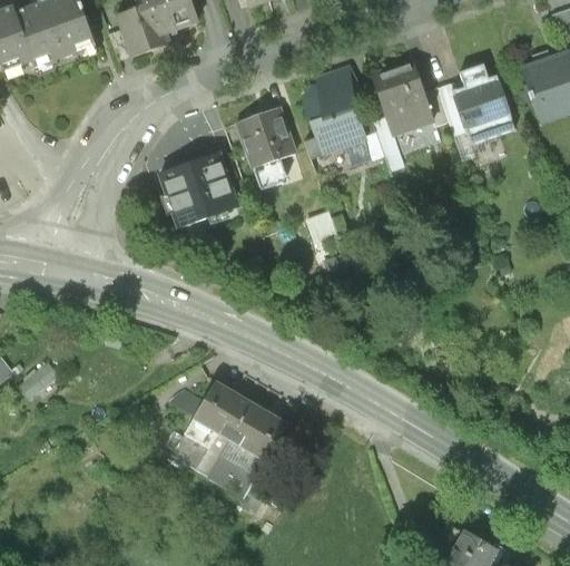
[(43,0),(13,11),(31,58),(36,67),(65,56),(95,45),(78,0),(43,0)]
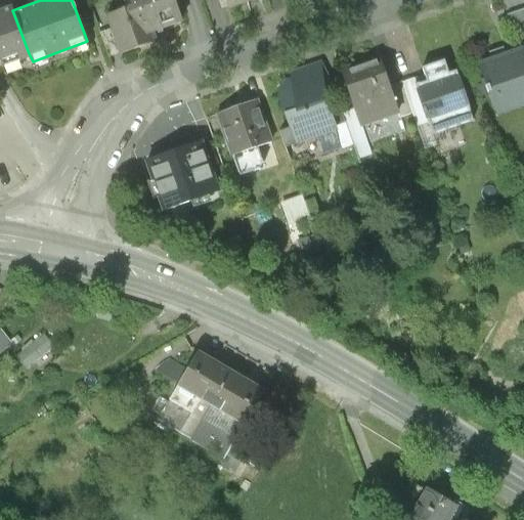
[(123,49),(124,52),(148,43),(145,33),(182,19),(175,0),(133,0),(135,6),(112,14),(115,25),(123,49)]
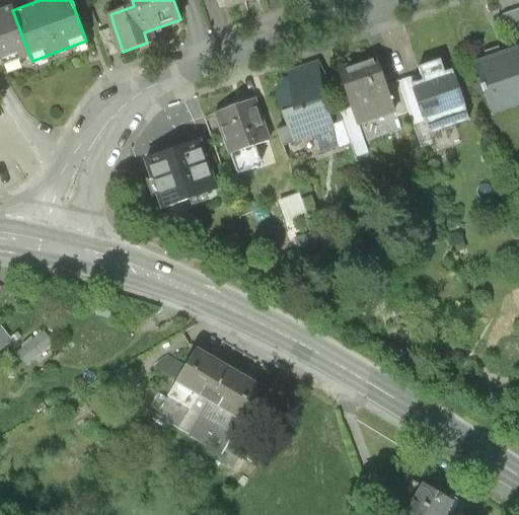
[(0,53),(3,62),(28,53),(12,10),(10,4),(0,7),(0,53)]
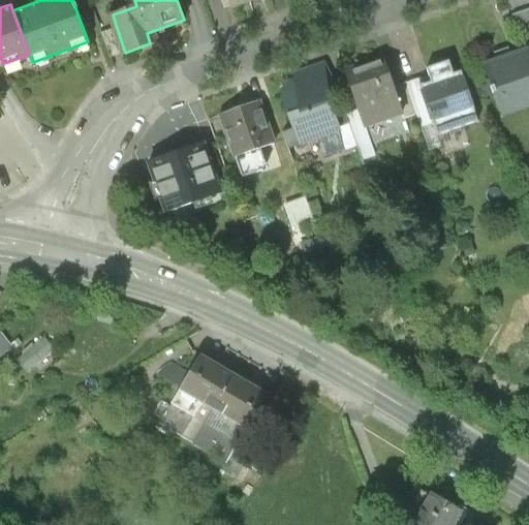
[(523,41),(528,39),(528,6),(512,13),(523,41)]
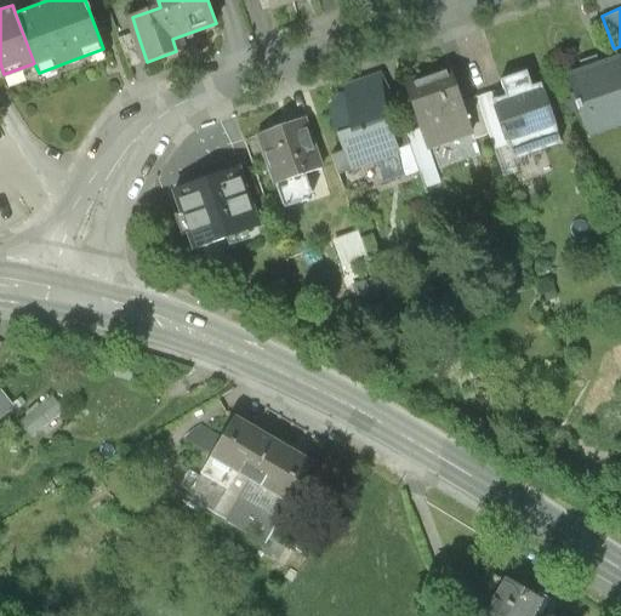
[(131,64),(146,58),(136,29),(120,34),(131,64)]
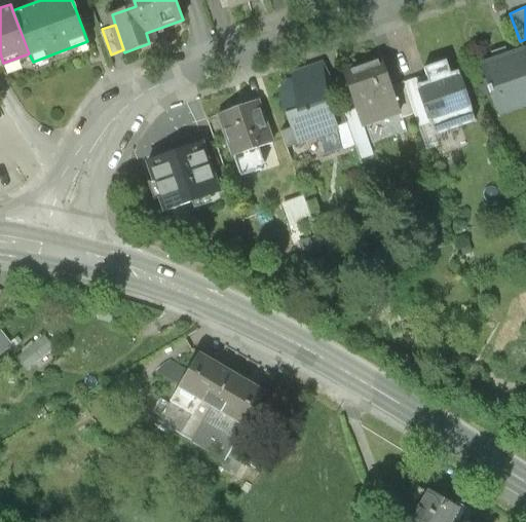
[(525,102),(525,48),(525,45),(482,61),(488,77),(492,89),(499,112),(525,102)]
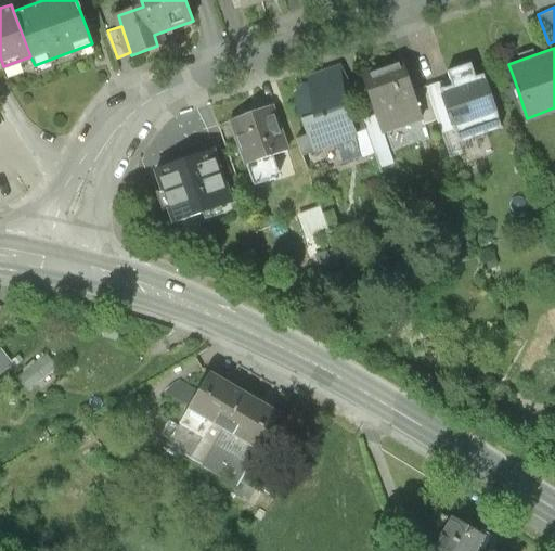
[(402,59),(363,73),(376,112),(385,136),(424,123),(413,89),(402,59)]
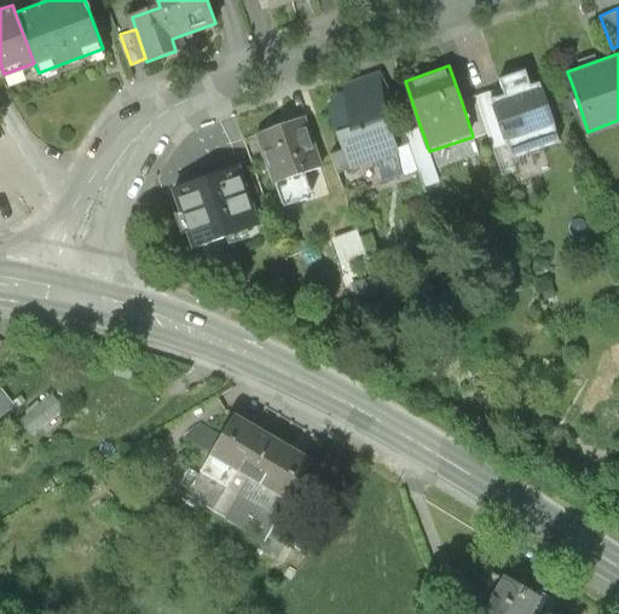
[(343,149),(350,168),(376,160),(382,177),(404,169),(394,140),(388,120),(395,117),(380,71),(341,85),(357,131),(340,135),(343,149)]
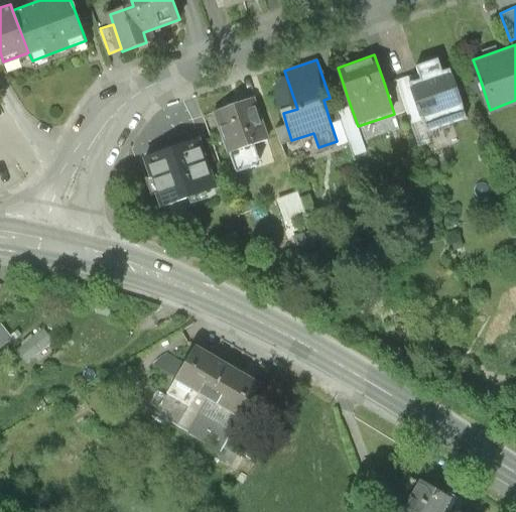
[(450,70),(412,83),(424,118),(424,119),(463,106),(450,70)]
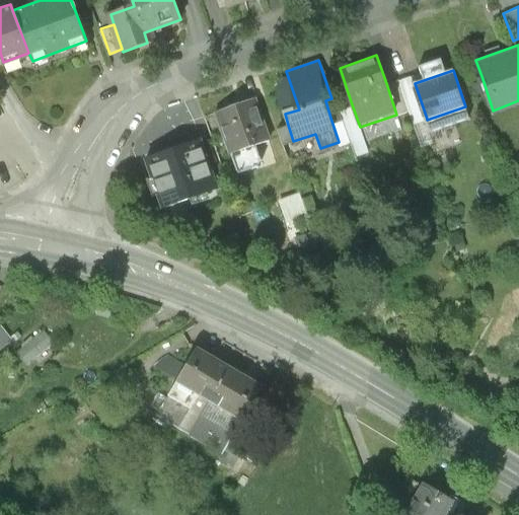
[(412,74),(397,79),(409,111),(413,123),(427,119),(415,83),(412,74)]
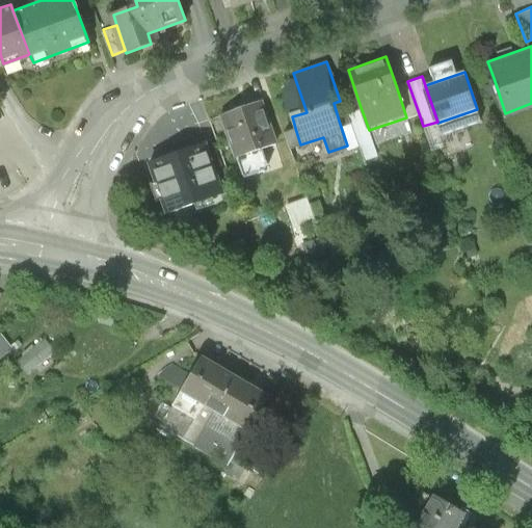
[(494,78),(483,81),(488,95),(498,90),(494,78)]
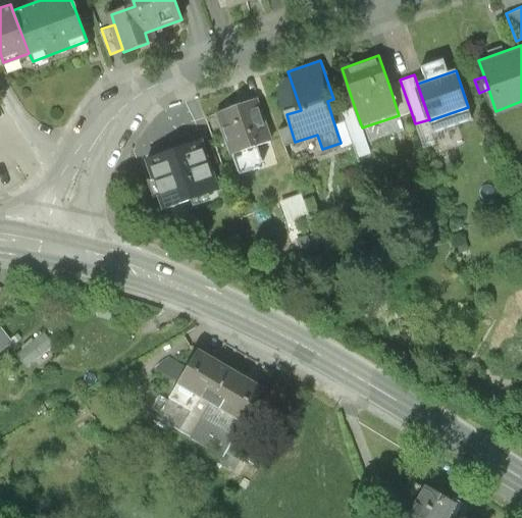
[(399,115),(411,111),(400,80),(388,84),(399,115)]
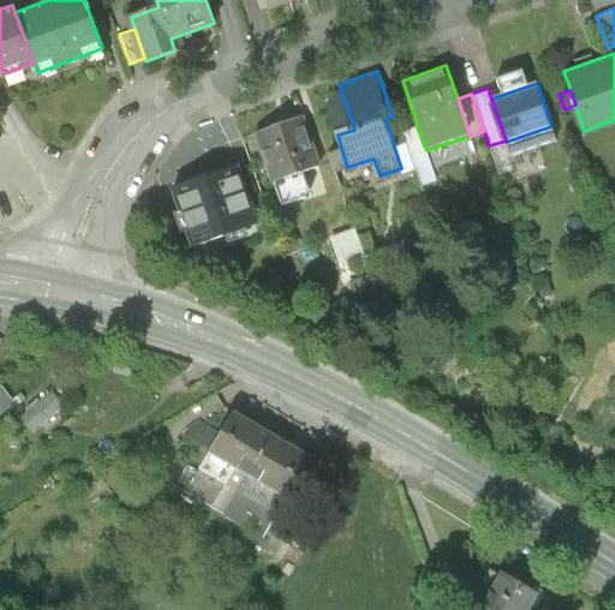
[(302,114),(256,130),(272,177),(317,161),(302,114)]
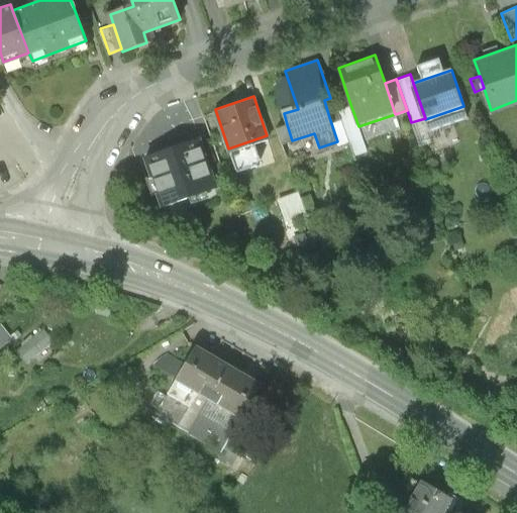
[(339,108),(340,113),(350,142),(356,158),(368,154),(358,126),(350,104),(339,108)]
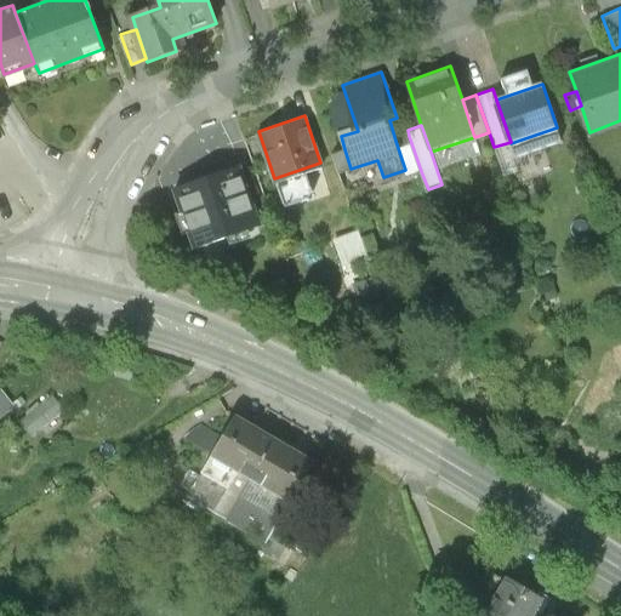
[(409,175),(421,171),(409,136),(396,141),(405,170),(409,175)]
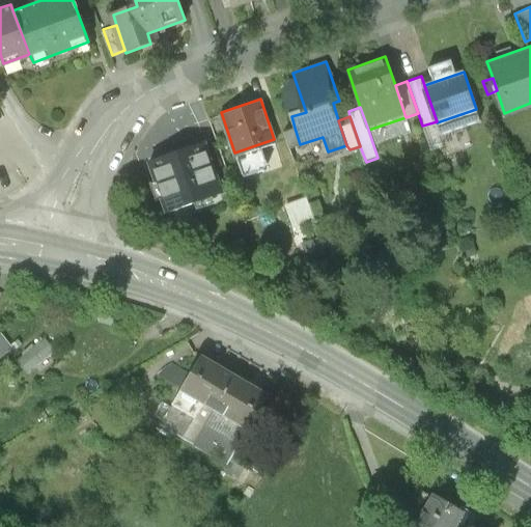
[(290,147),(300,144),(295,128),(285,132),(290,147)]
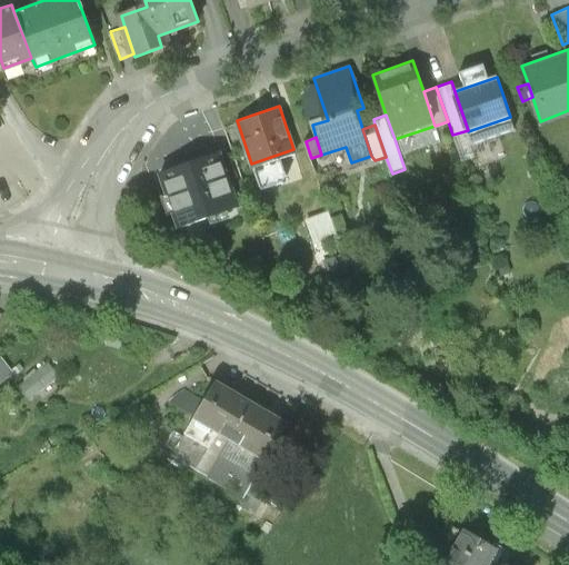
[(178,226),(237,206),(218,151),(159,171),(178,226)]
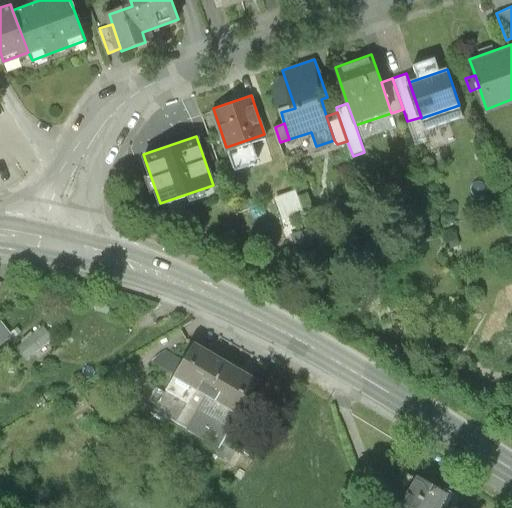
[(305,187),(295,190),(303,213),(313,209),(305,187)]
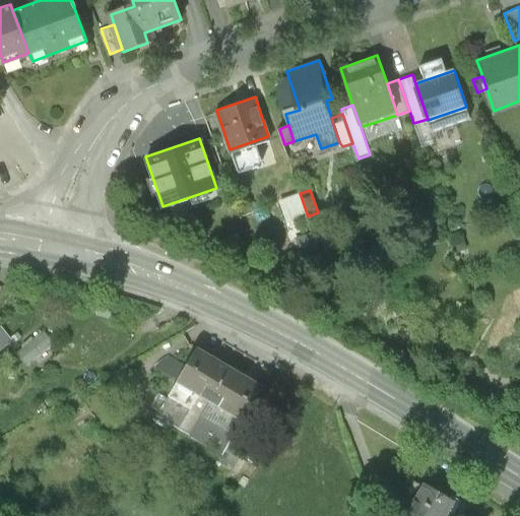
[(287,222),(308,216),(300,193),(279,200),(287,222)]
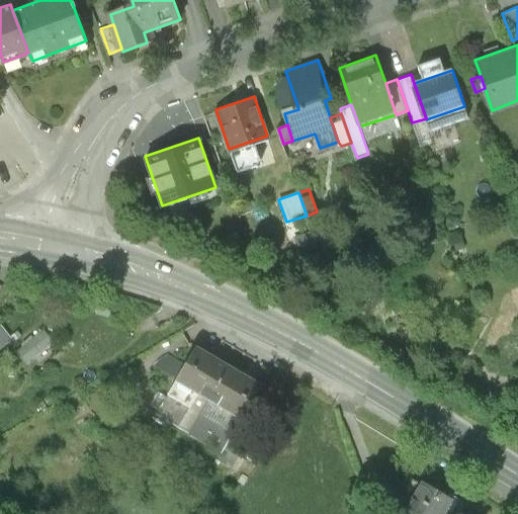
[(0,348),(12,339),(0,324),(0,348)]
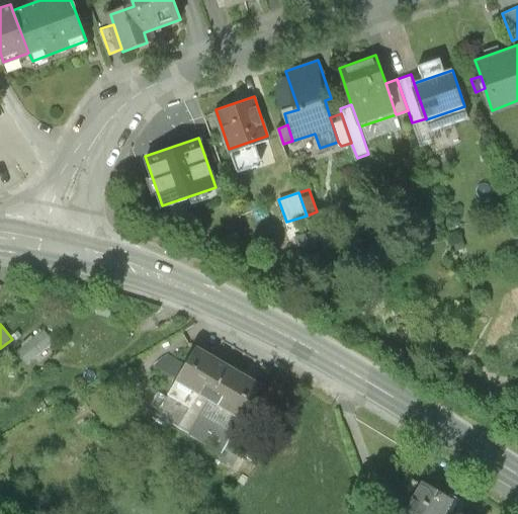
[(44,329),(15,351),(25,363),(53,341),(44,329)]
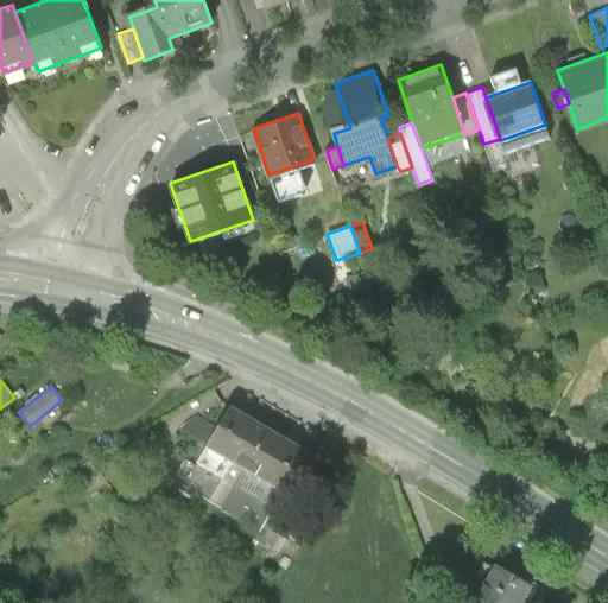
[(241,470),(265,430),(229,408),(217,427),(208,444),(206,449),(241,470)]
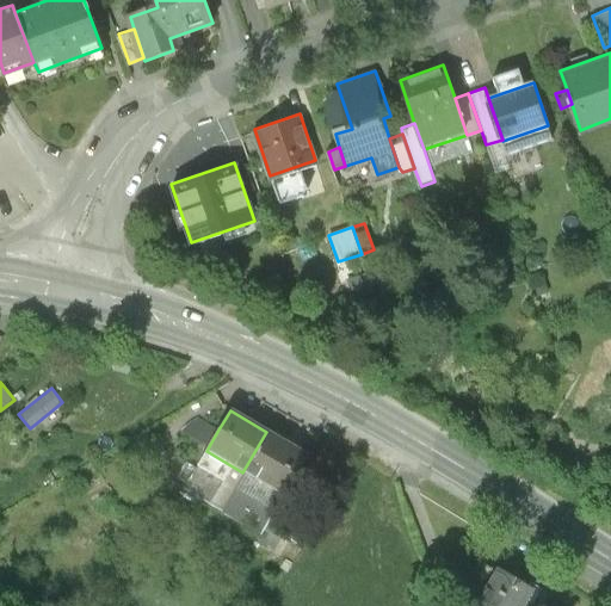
[(183,431),(209,446),(218,430),(197,416),(183,431)]
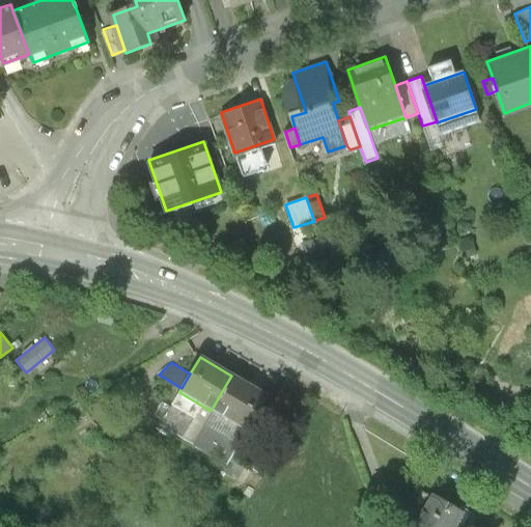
[(262,395),(231,376),(211,411),(242,430),(262,395)]
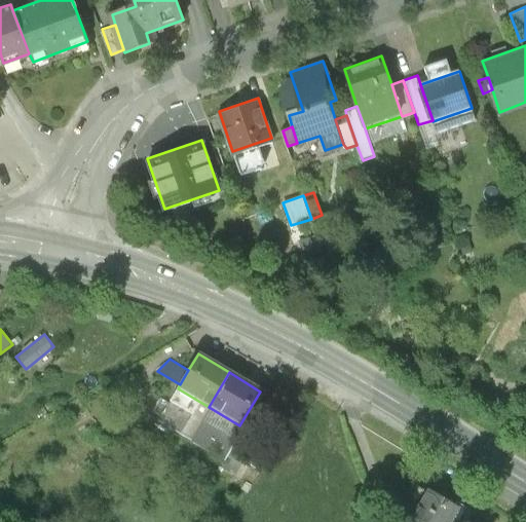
[(158,420),(189,439),(209,407),(178,388),(158,420)]
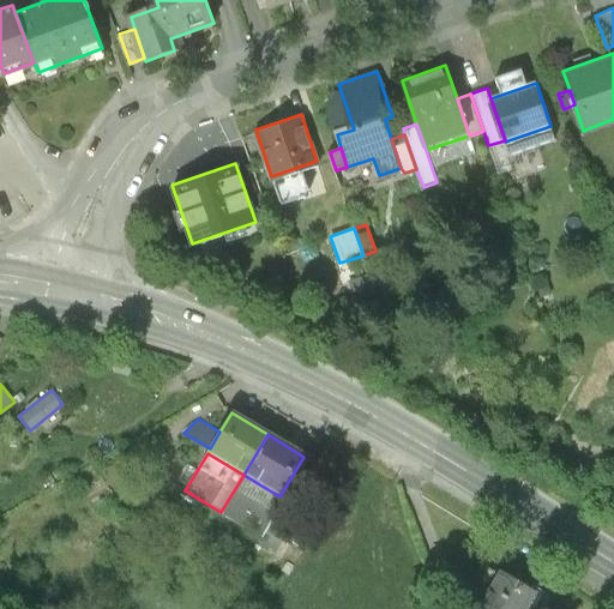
[(280,496),(244,475),(221,512),(258,534),(280,496)]
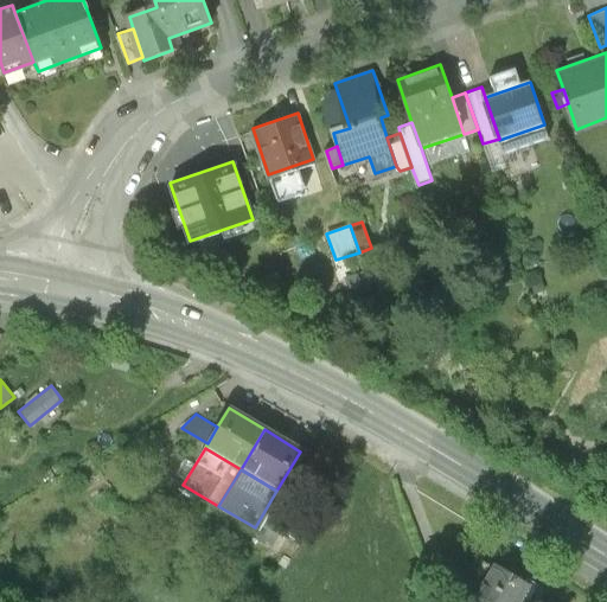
[(522,601),(531,586),(496,564),(472,601),(522,601)]
